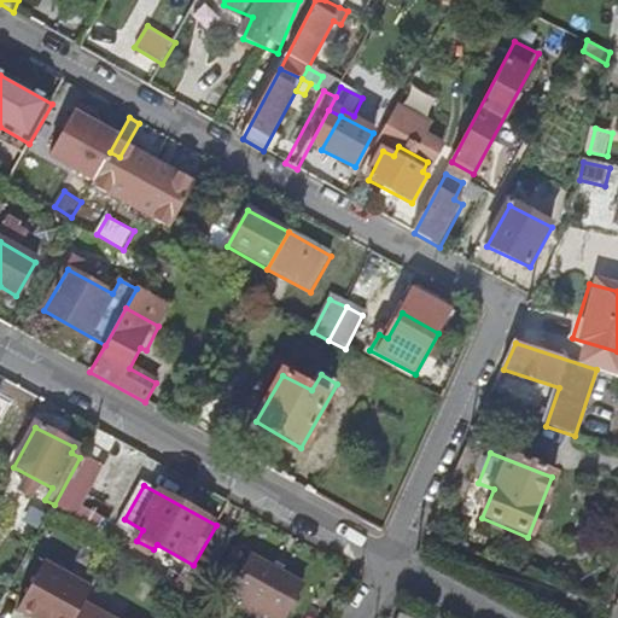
[(232,535),(216,525),(193,565),(188,573),(205,582),(232,535)]
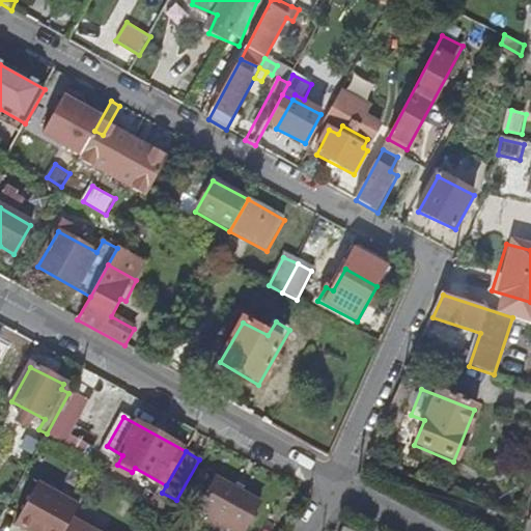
[(240,530),(255,503),(216,481),(199,511),(212,518),(206,527),(215,530),(234,530),(235,530),(236,530),(240,530)]
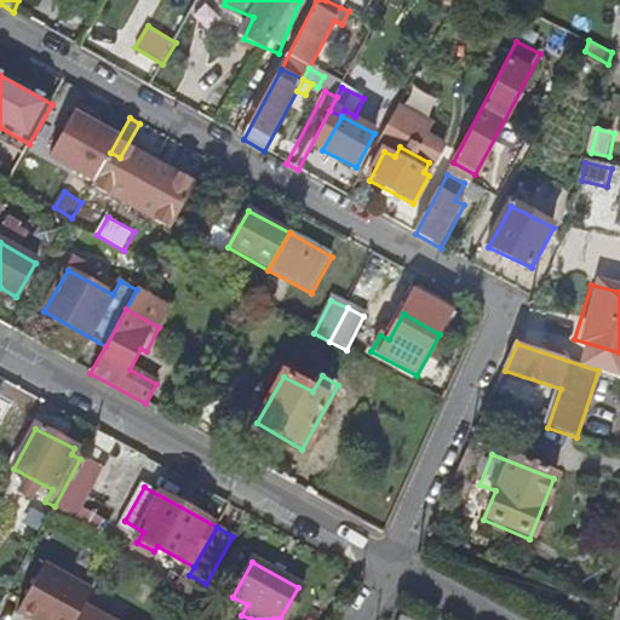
[(75,619),(84,607),(91,592),(44,566),(17,613),(29,619),(75,619)]
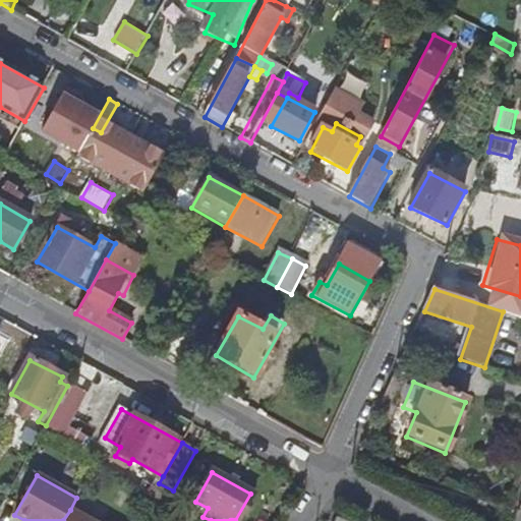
[(91,520),(70,510),(63,520),(91,520)]
